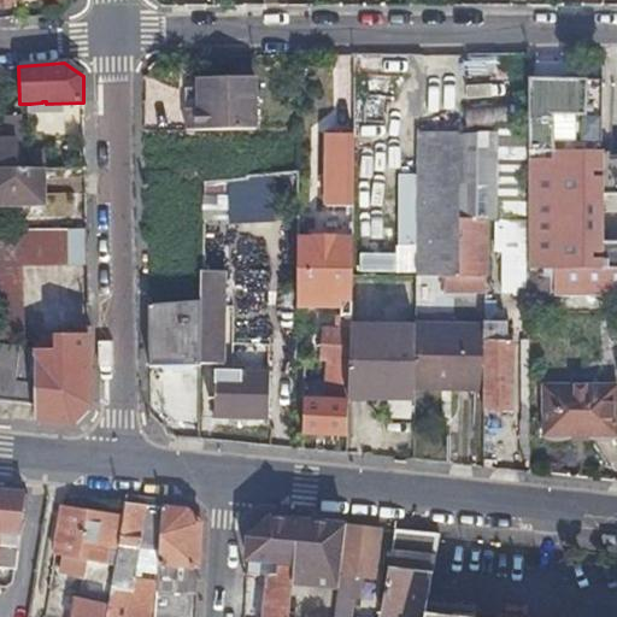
[(182,87),(184,129),(199,129),(252,129),(250,78),(193,80),(194,87),(182,87)]
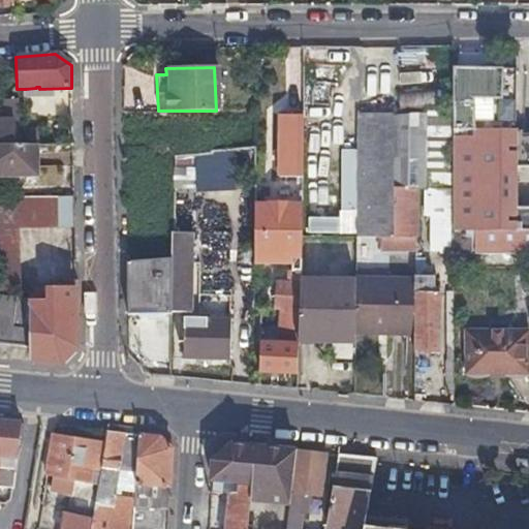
[(473,256),(492,255),(512,255),(512,85),(470,86),(470,79),(450,80),(450,112),(452,188),(453,231),(471,232),(472,232),(473,256)]
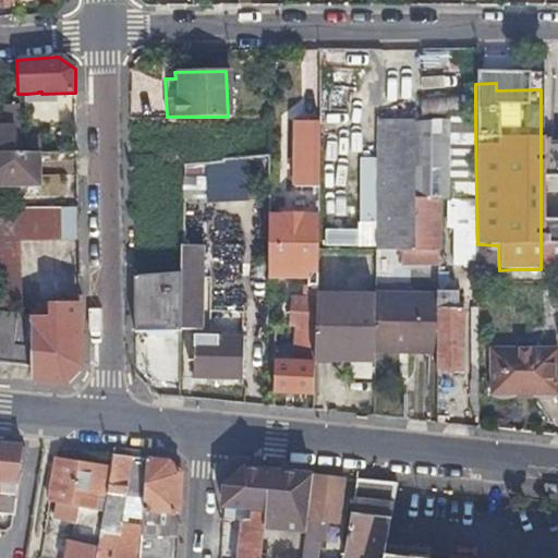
[(0,153),(20,153),(17,102),(0,102),(0,153)]
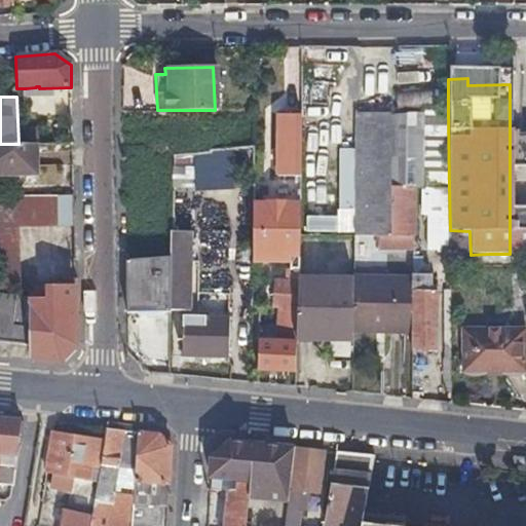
[(413,187),(449,187),(448,111),(386,112),(387,187),(401,187),(413,187)]
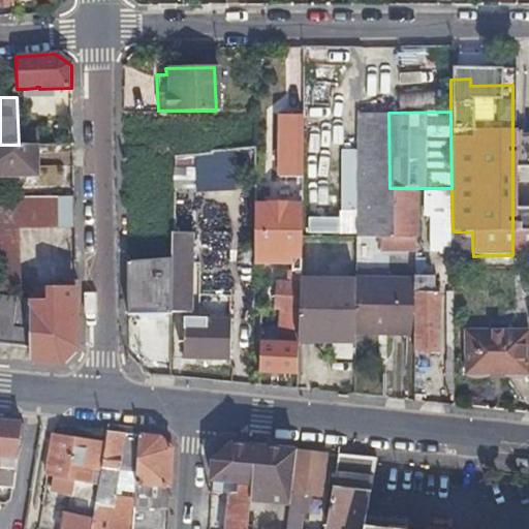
[(356,113),(358,208),(358,235),(376,234),(390,234),(390,188),(389,113),(356,113)]
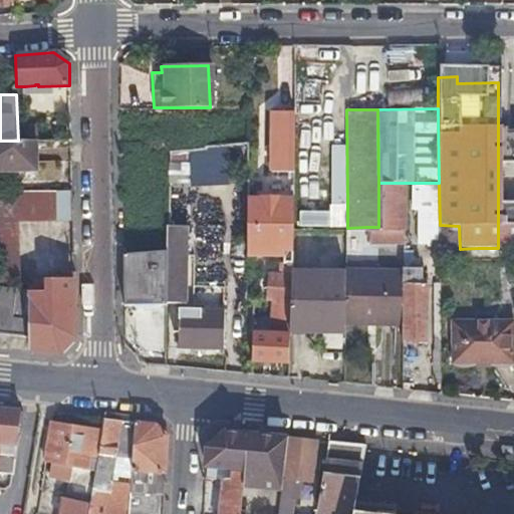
[(265,111),(263,173),(292,174),(294,112),(265,111)]
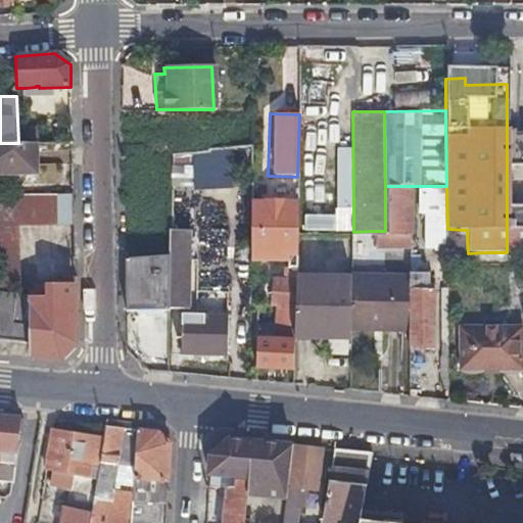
[(327,175),(343,175),(344,113),(327,113),(327,175)]
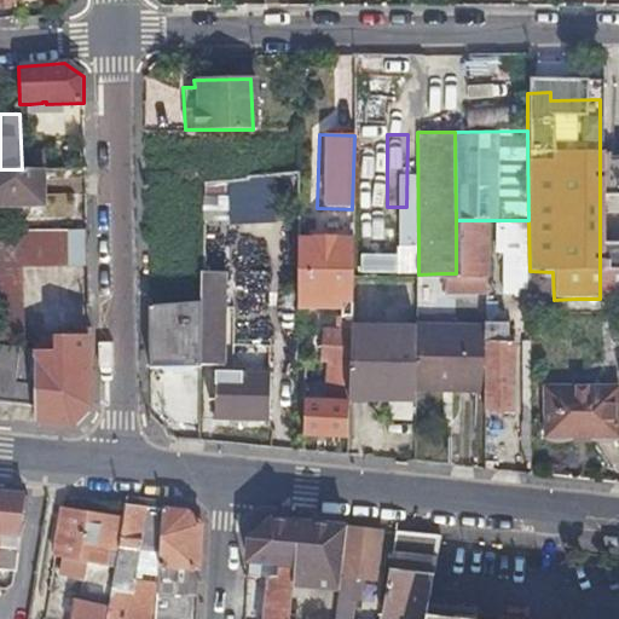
[(22,169),(0,169),(0,207),(44,206),(44,169),(22,169)]
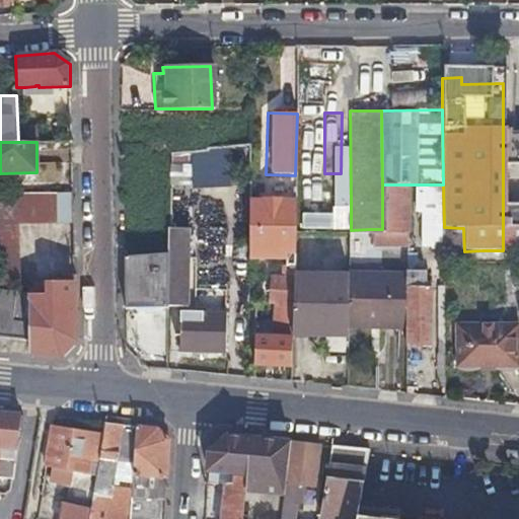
[(233,145),(166,154),(171,190),(238,179),(233,145)]
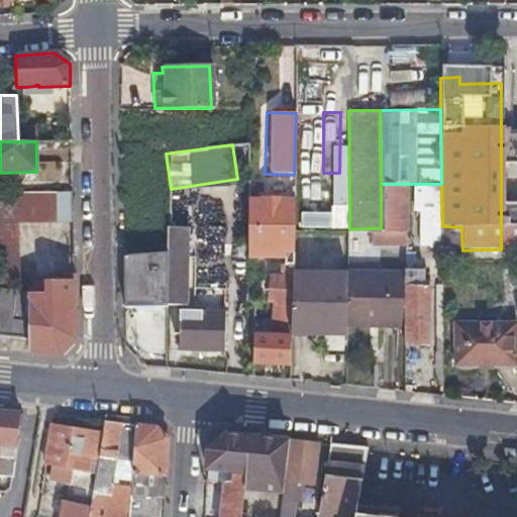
[(406,184),(394,184),(381,184),(381,228),(406,226),(406,184)]
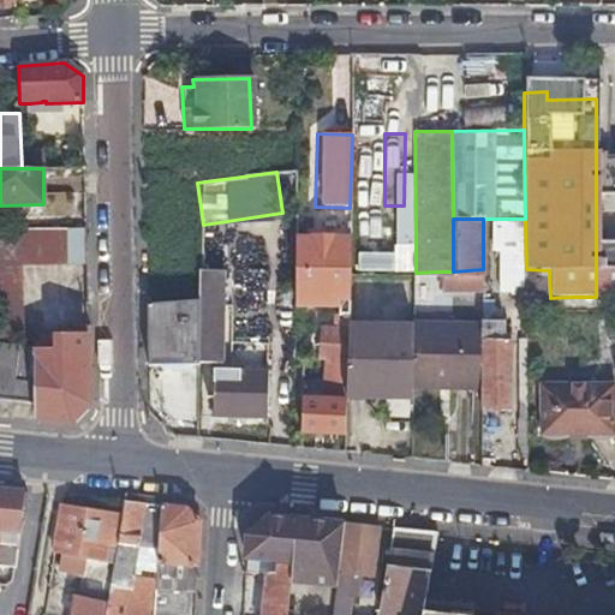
[(494,222),(496,293),(515,292),(512,221),(494,222)]
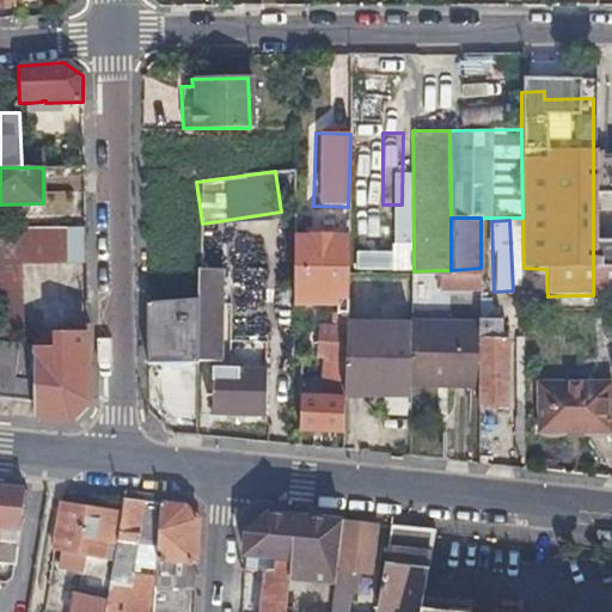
[(0,226),(0,334),(23,334),(22,261),(86,261),(86,226),(0,226)]
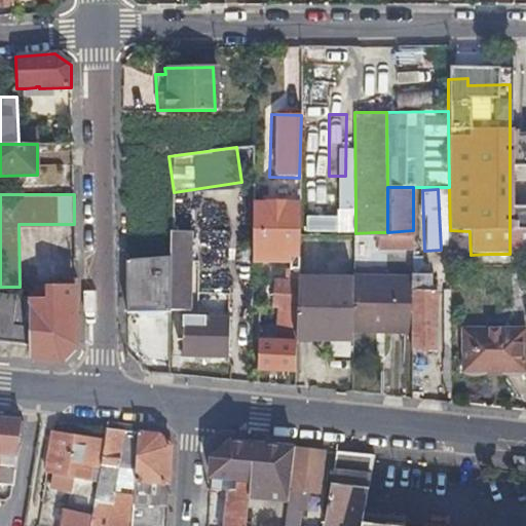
[(250,266),(272,265),(295,265),(296,215),(249,215),(250,266)]
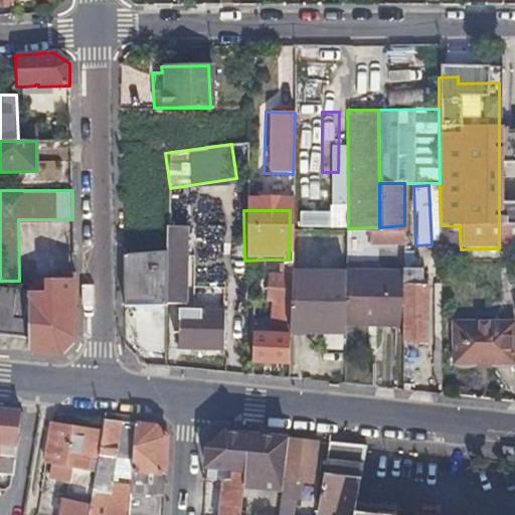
[(166,223),(165,258),(164,297),(170,297),(177,297),(179,223),(166,223)]
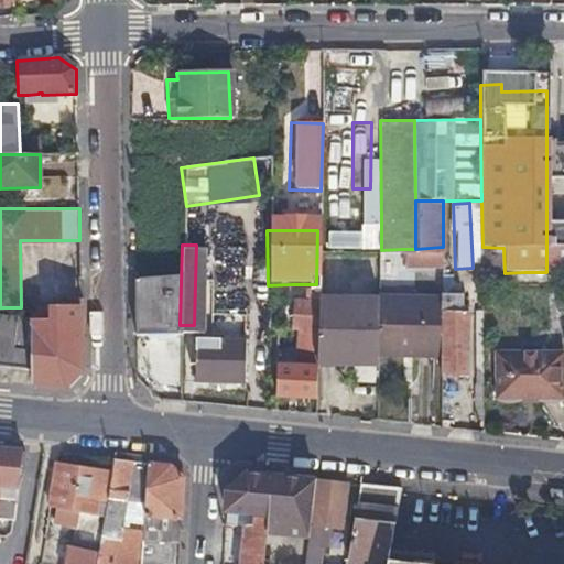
[(442,261),(443,247),(415,249),(401,249),(402,264),(442,261)]
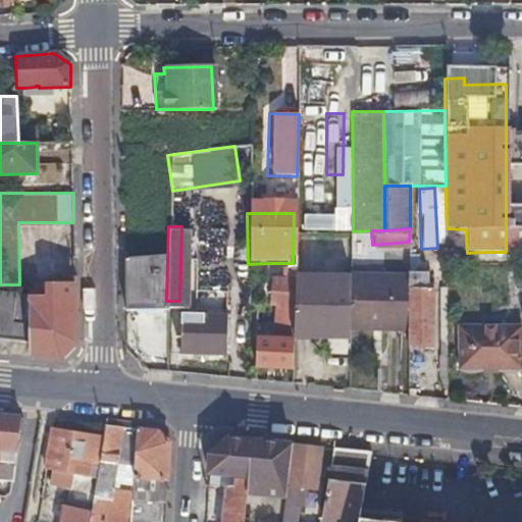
[(166,301),(167,261),(123,261),(124,312),(165,313),(166,301)]
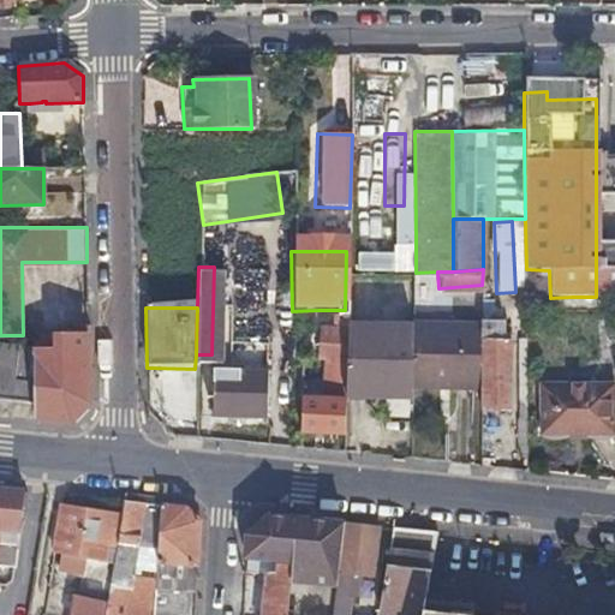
[(507,410),(506,358),(506,342),(501,342),(500,320),(477,321),(477,324),(476,329),(478,386),(478,411),(507,410)]
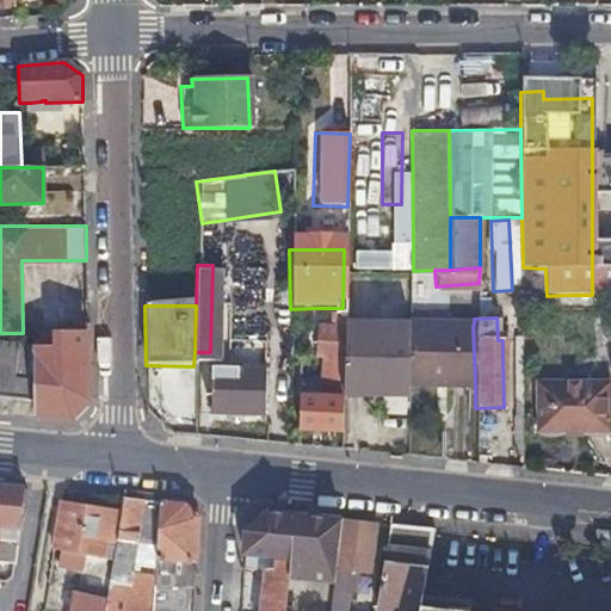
[(403,323),(343,321),(343,333),(343,357),(343,377),(343,395),(407,397),(407,386),(403,325),(403,323)]
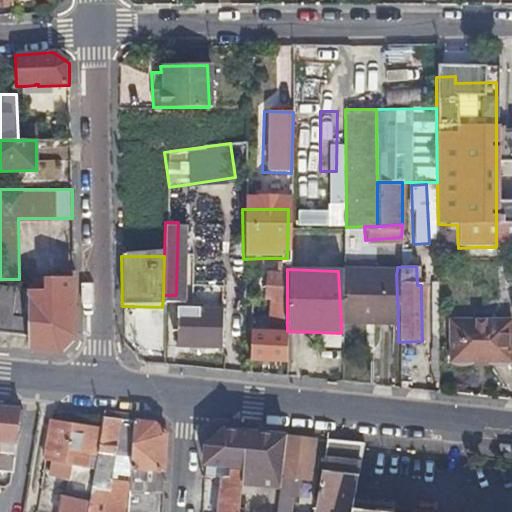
[(341,323),(398,321),(396,274),(397,270),(338,272),(341,323)]
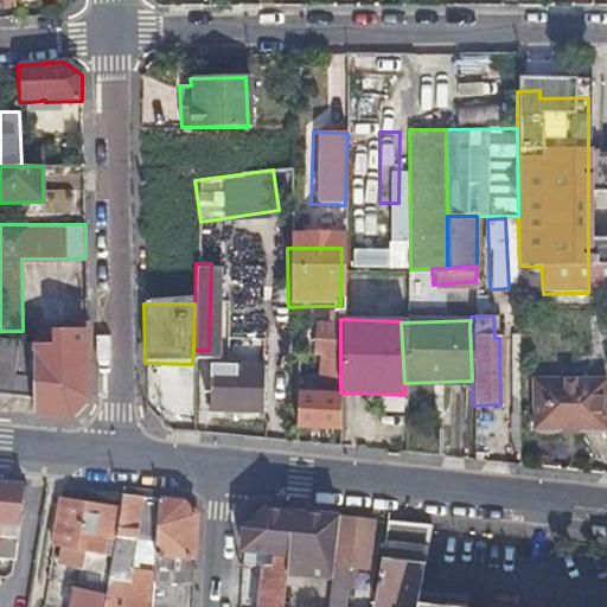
[(31,331),(31,345),(32,398),(32,414),(64,417),(89,400),(87,323),(61,321),(61,330),(31,331)]
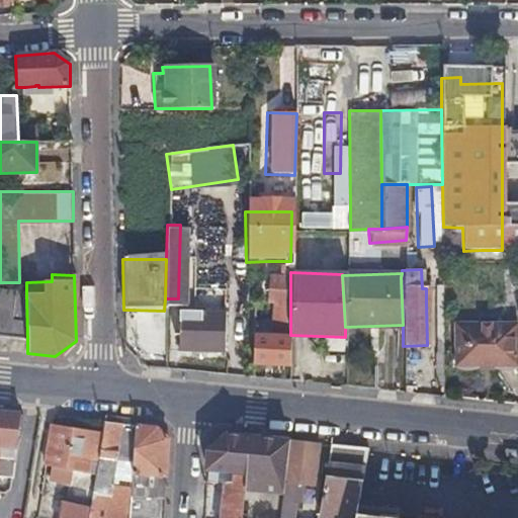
[(265,280),(265,303),(286,303),(286,281),(265,280)]
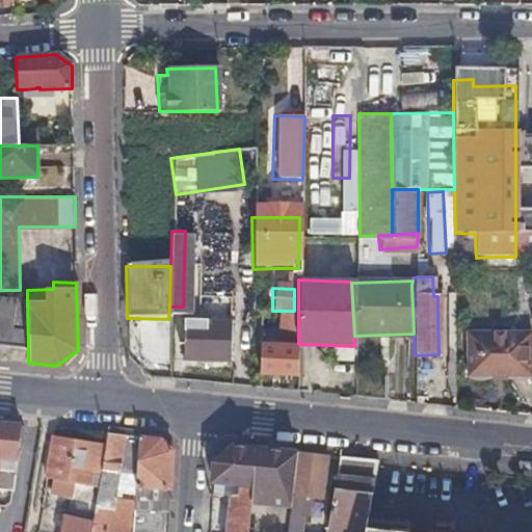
[(0,299),(0,345),(28,349),(27,302),(0,299)]
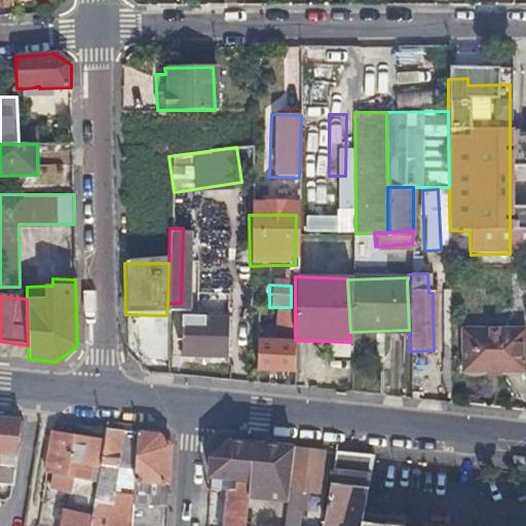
[(291,307),(269,307),(257,307),(257,372),(295,371),(295,342),(284,341),(284,325),(295,325),(295,307),(291,307)]
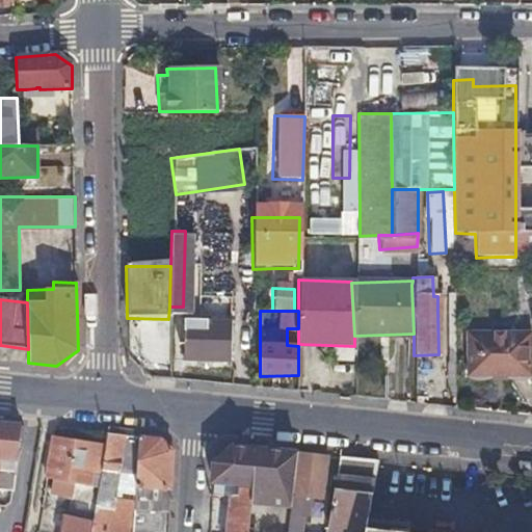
[(176,318),(176,329),(176,341),(181,341),(181,361),(224,361),(227,319),(176,318)]
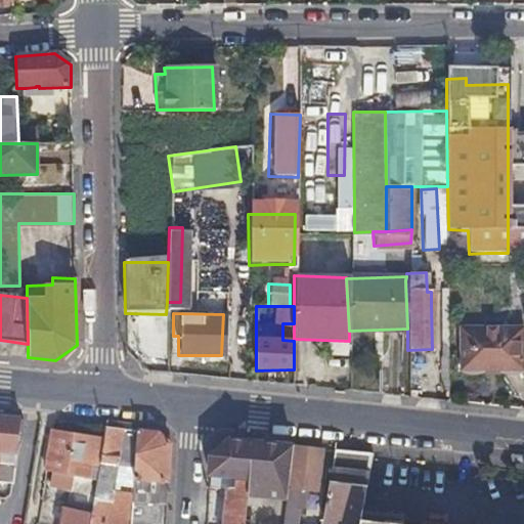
[(462,372),(492,372),(523,372),(522,326),(462,329),(462,372)]
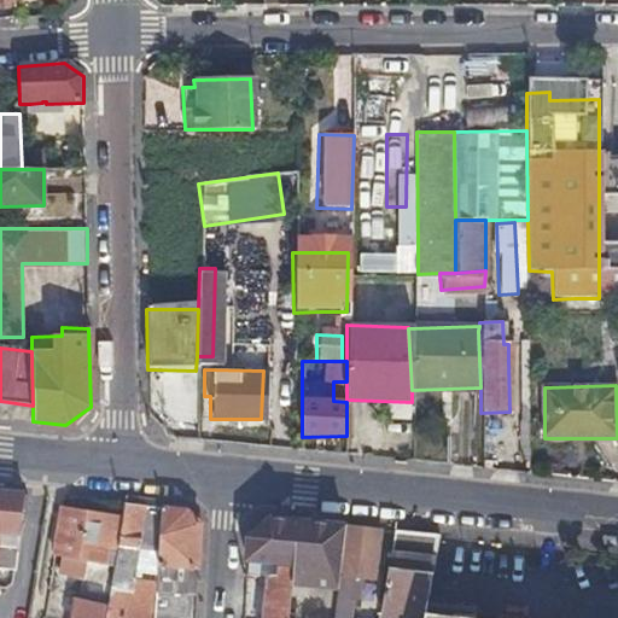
[(28,495),(0,491),(0,566),(16,569),(18,546),(0,543),(0,535),(0,530),(21,532),(23,513),(25,514),(28,495)]
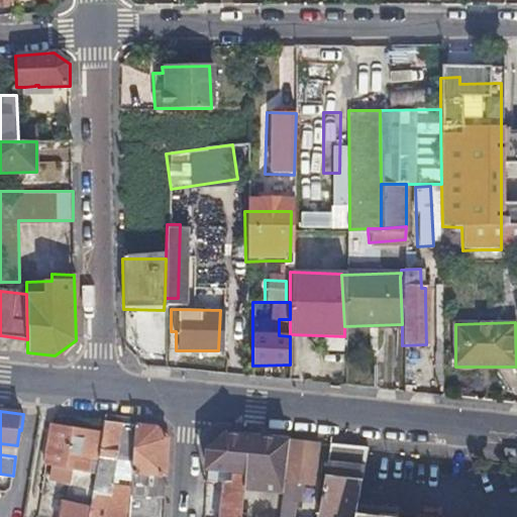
[(103,429),(100,452),(93,491),(109,494),(110,494),(113,480),(116,457),(121,423),(105,421),(103,429)]
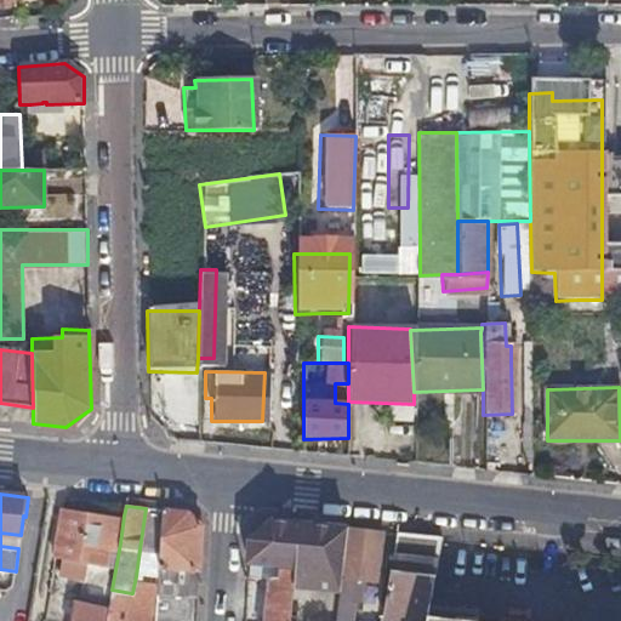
[(107,541),(120,543),(124,516),(61,510),(53,557),(104,562),(107,541)]
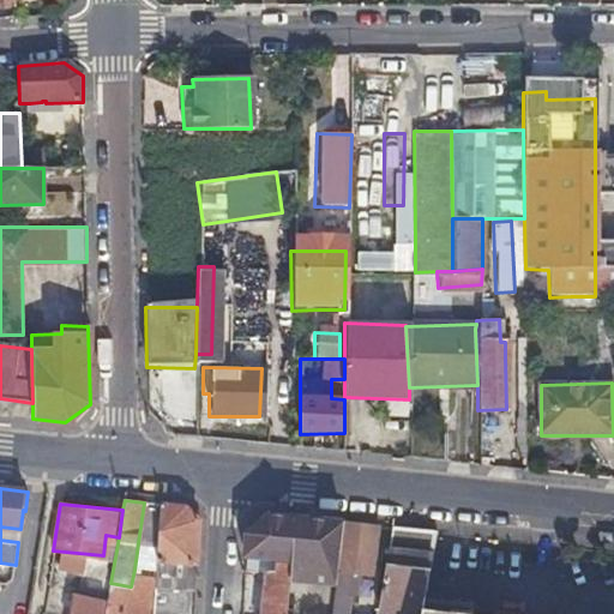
[(185,507),(173,505),(161,504),(160,546),(160,561),(197,565),(199,522),(185,507)]
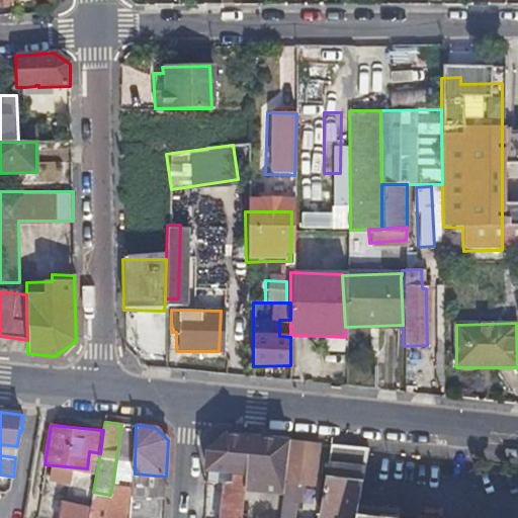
[(287,445),(288,440),(258,437),(217,434),(208,444),(206,467),(236,470),(235,483),(245,483),(245,491),(283,493),(287,445)]
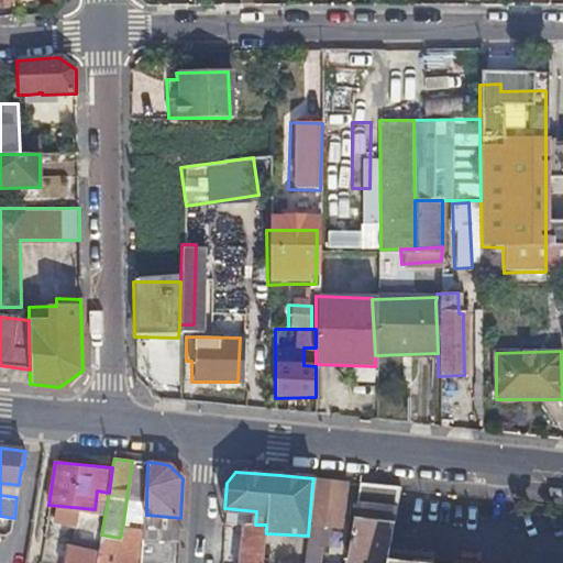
[(385,560),(386,551),(397,486),(356,483),(346,555),(385,560)]
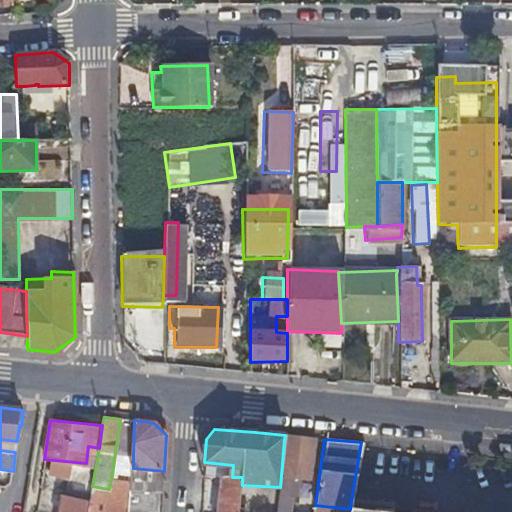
[(280,487),(278,511),(294,511),(296,496),(290,496),(292,475),(309,477),(313,443),(284,440),(280,487)]
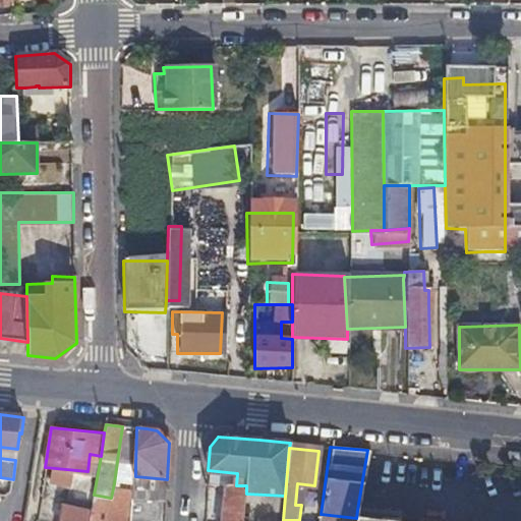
[(520,461),(520,453),(512,453),(511,460),(520,461)]
